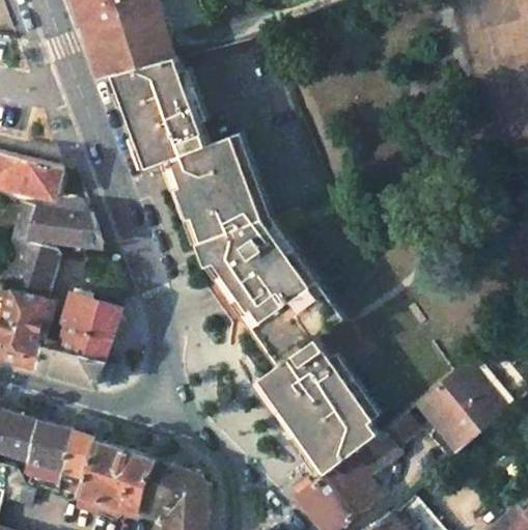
[(78,0),(81,9),(93,55),(100,79),(114,75),(169,60),(166,34),(159,5),(157,5),(155,0),(78,0)]
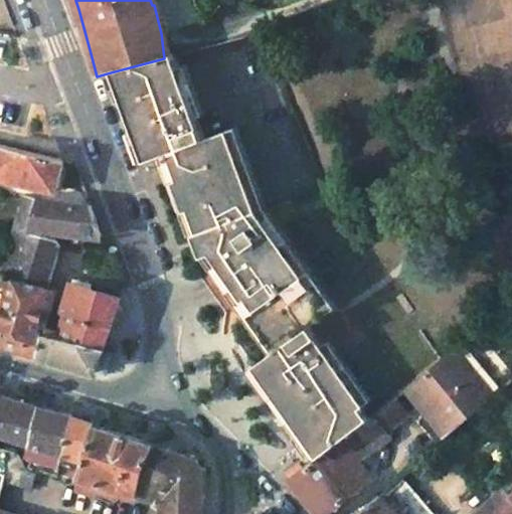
[(262,211),(228,133),(198,145),(164,58),(111,72),(144,160),(162,154),(201,252),(275,351),(266,357),(251,367),(248,369),(298,440),(311,458),(349,427),(365,416),(332,371),(337,368),(306,328),(334,308),(262,211)]
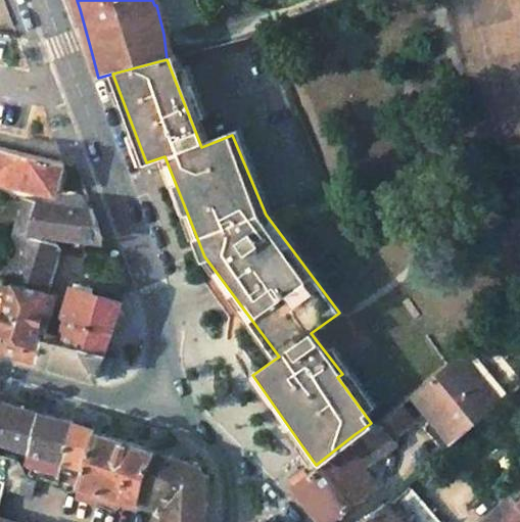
[(5,150),(0,149),(0,184),(56,198),(65,163),(30,156),(5,150)]
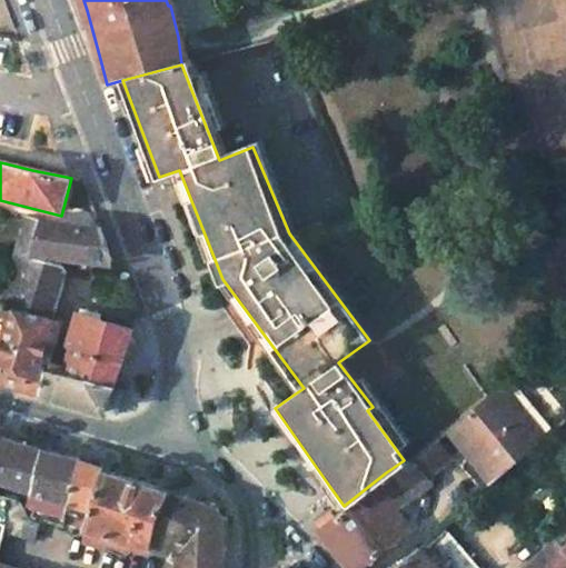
[(38,223),(23,222),(0,299),(0,302),(13,307),(28,311),(30,302),(56,309),(69,269),(35,258),(36,255),(38,223)]
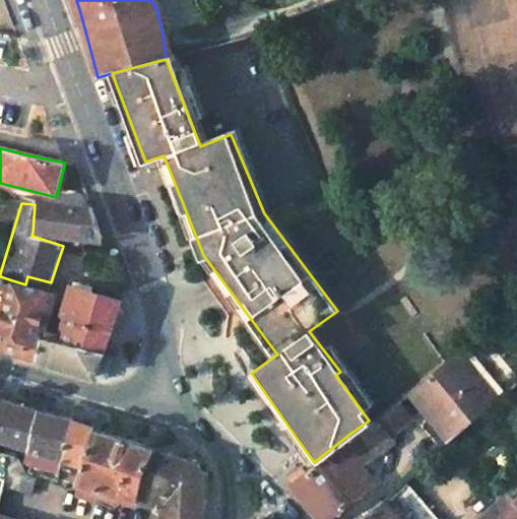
[(89,210),(35,204),(33,233),(66,238),(101,241),(89,210)]
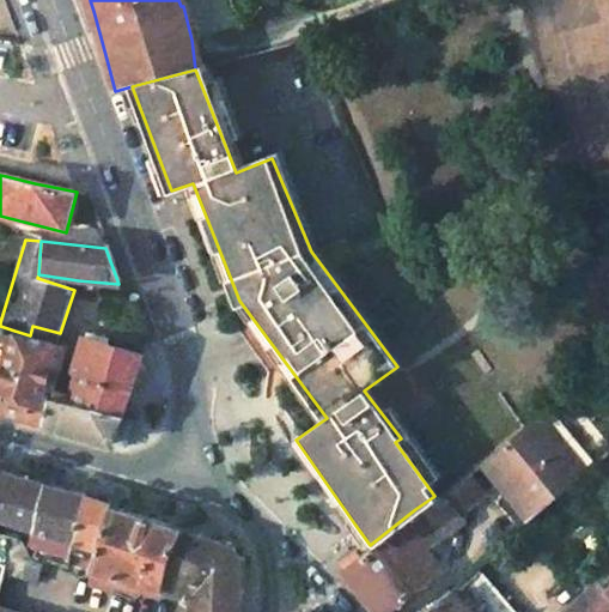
[(30,335),(14,331),(0,383),(0,412),(52,428),(58,406),(48,404),(52,393),(42,391),(60,333),(32,326),(30,335)]
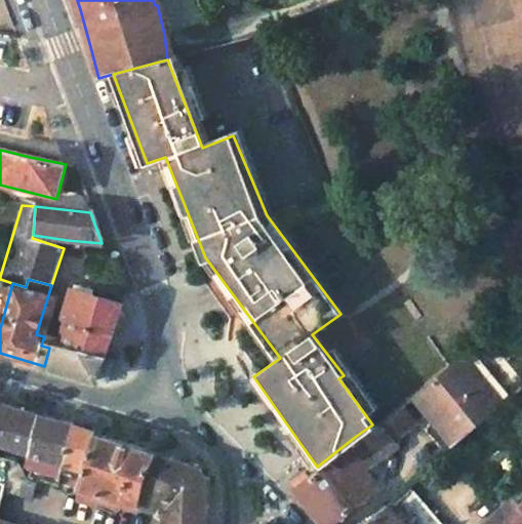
[(0,328),(12,283),(0,279),(0,328)]
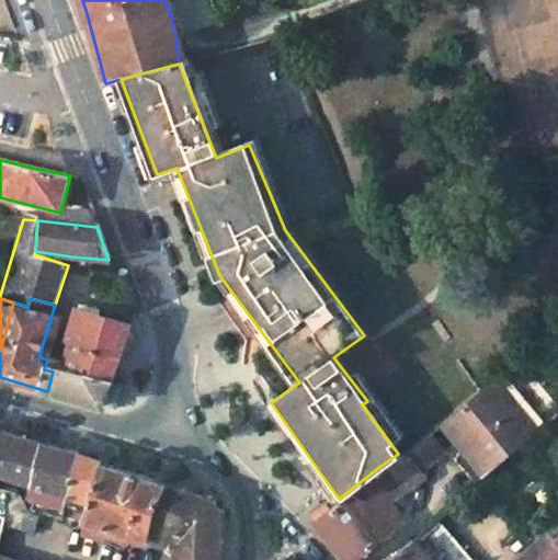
[(131,323),(76,308),(67,339),(73,341),(121,355),(123,347),(131,323)]
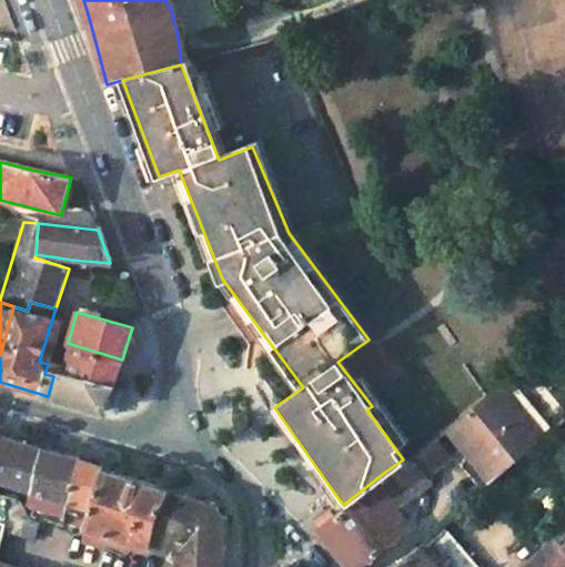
[(122,360),(74,345),(67,371),(114,385),(117,377),(122,360)]
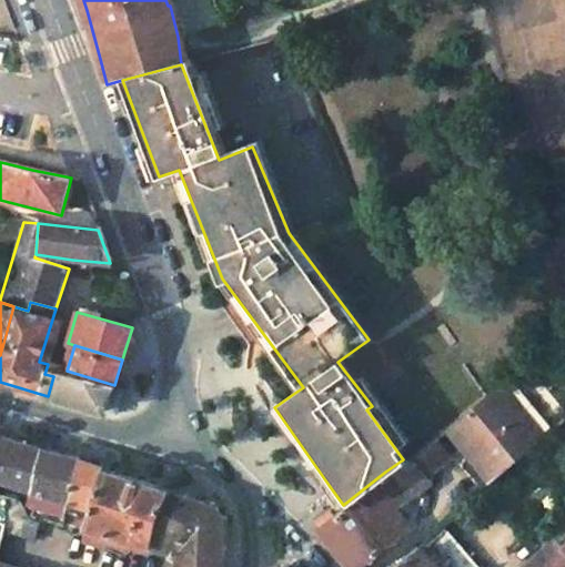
[(259,346),(253,370),(278,405),(293,394),(259,346)]
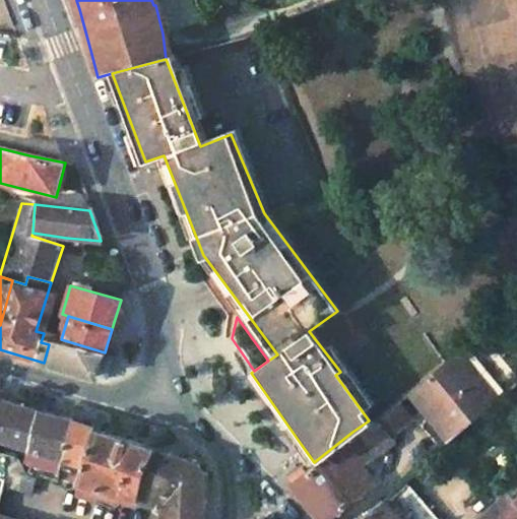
[(61,339),(44,333),(41,342),(49,344),(44,363),(97,378),(99,370),(105,352),(61,339)]
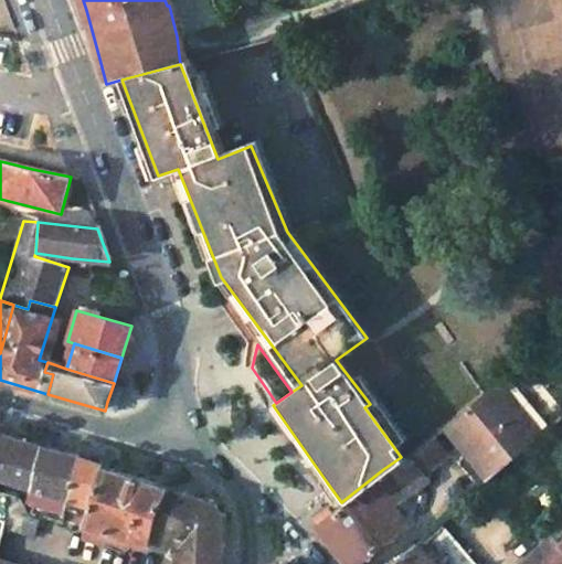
[(537,436),(495,384),(439,426),(456,447),(485,481),(497,471),(537,436)]
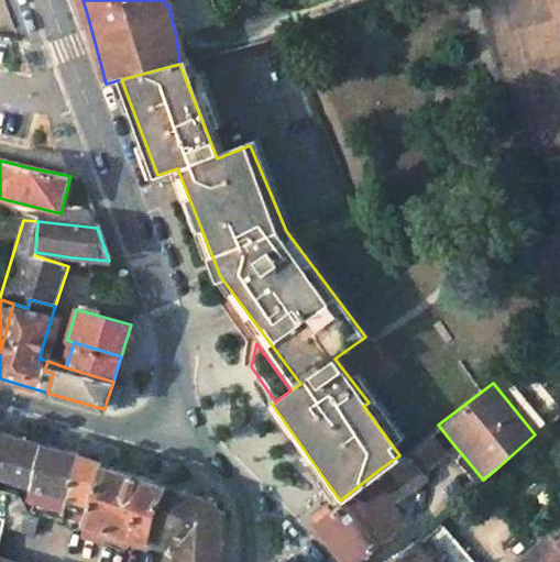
[(438,425),(402,453),(419,474),(454,445),(438,425)]
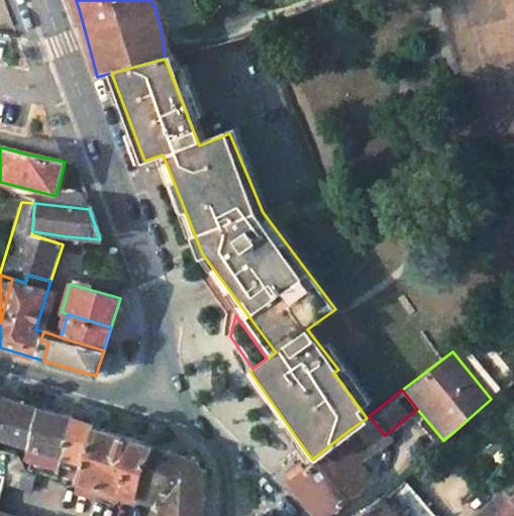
[(70,416),(1,398),(0,401),(0,438),(15,443),(14,448),(22,450),(20,458),(30,459),(27,470),(55,478),(60,456),(71,419),(70,416)]
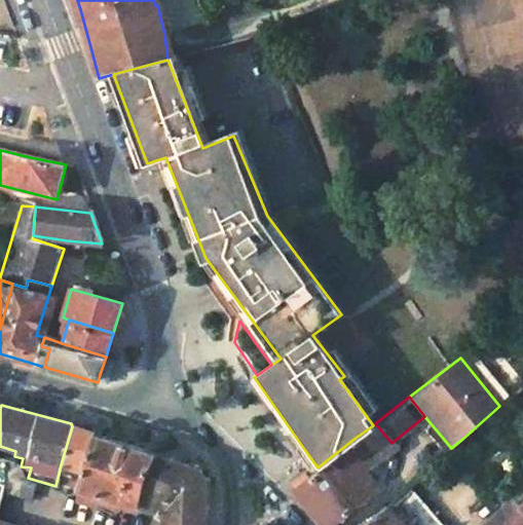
[(373,425),(357,437),(373,457),(391,443),(375,423),(373,425)]
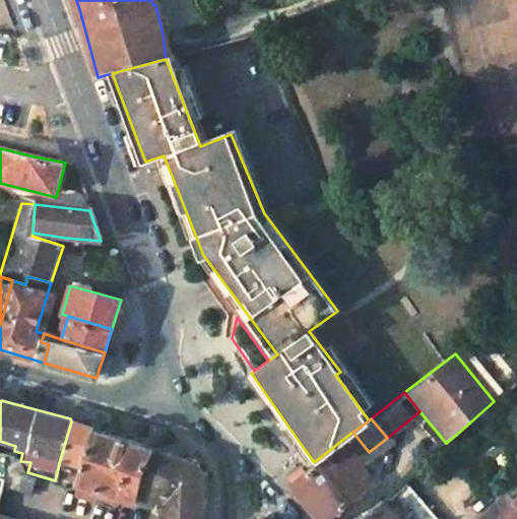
[(89,432),(77,428),(71,422),(60,459),(71,462),(66,477),(75,480),(89,432)]
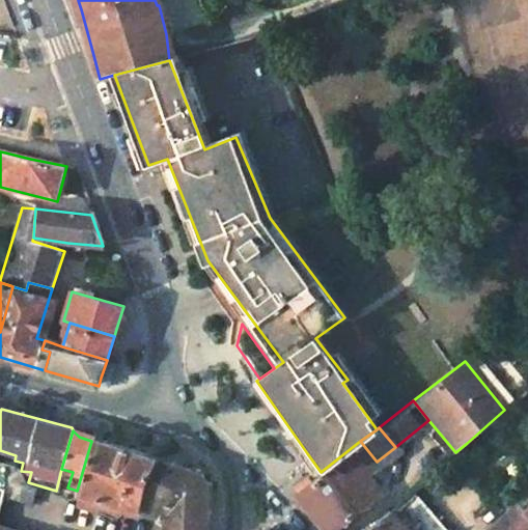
[(77,491),(73,504),(89,510),(90,507),(114,515),(120,505),(136,509),(156,461),(91,441),(77,491)]
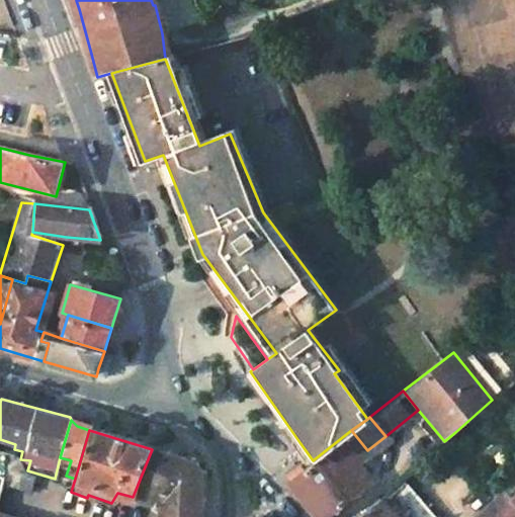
[(367,450),(351,430),(313,460),(283,482),(313,516),(328,516),(369,484),(356,467),(371,454),(367,450)]
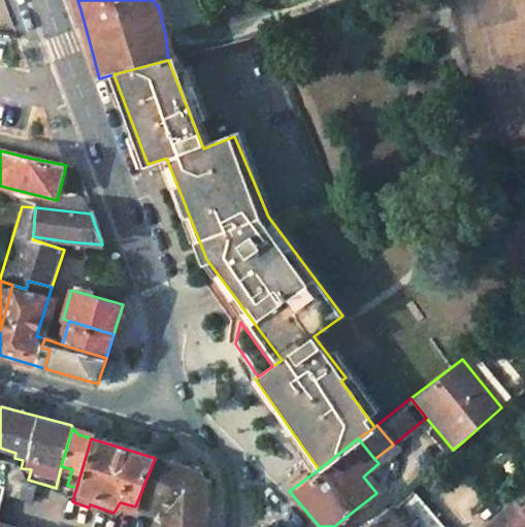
[(463,461),(464,440),(453,450),(423,475),(440,482),(463,461)]
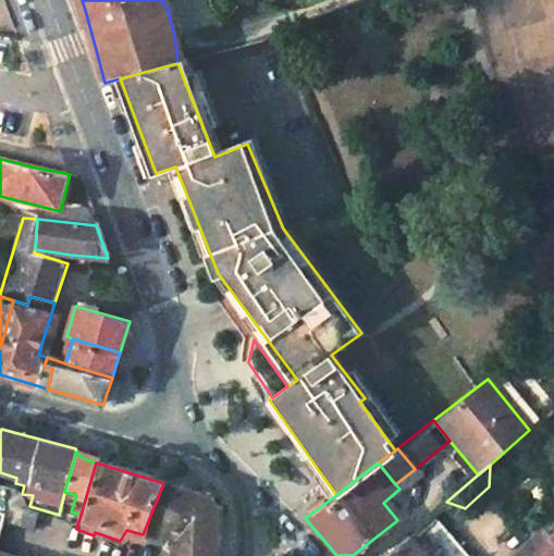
[(209,498),(163,483),(143,534),(170,542),(169,553),(184,555),(216,555),(218,509),(209,498)]
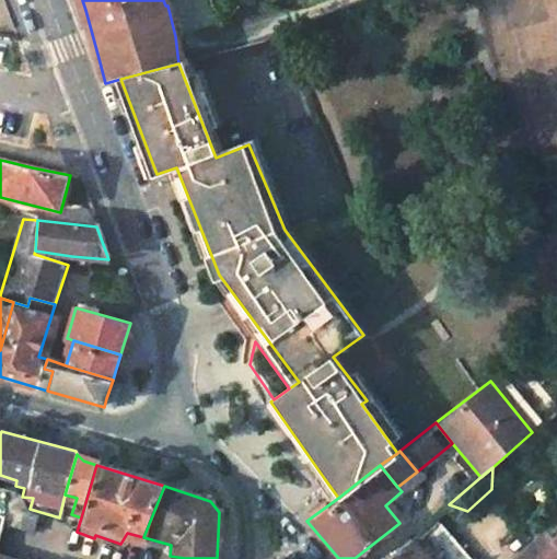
[(15,493),(0,489),(0,504),(1,504),(0,511),(0,525),(28,534),(33,514),(12,508),(15,493)]
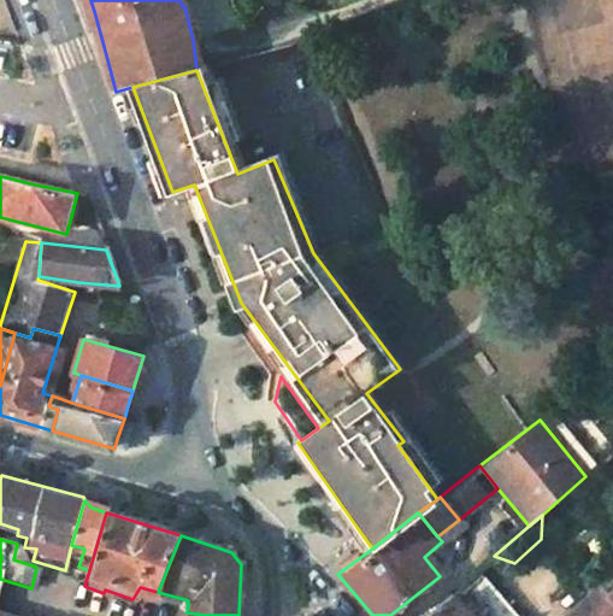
[(612,575),(602,587),(612,597),(612,575)]
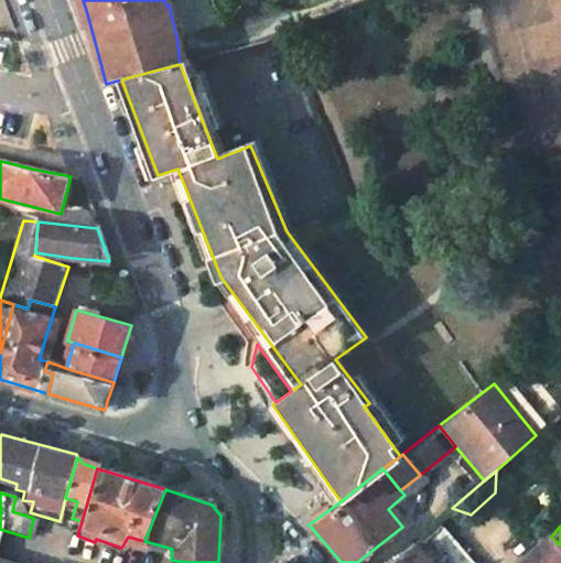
[(427,556),(431,562),(468,562),(431,527),(421,536),(434,550),(427,556)]
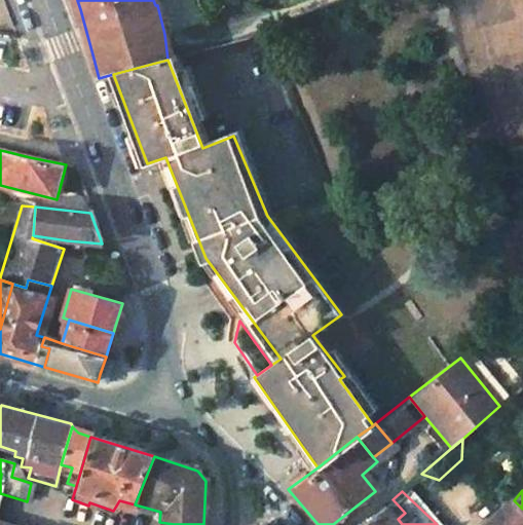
[(405,513),(393,499),(387,508),(398,519),(405,513)]
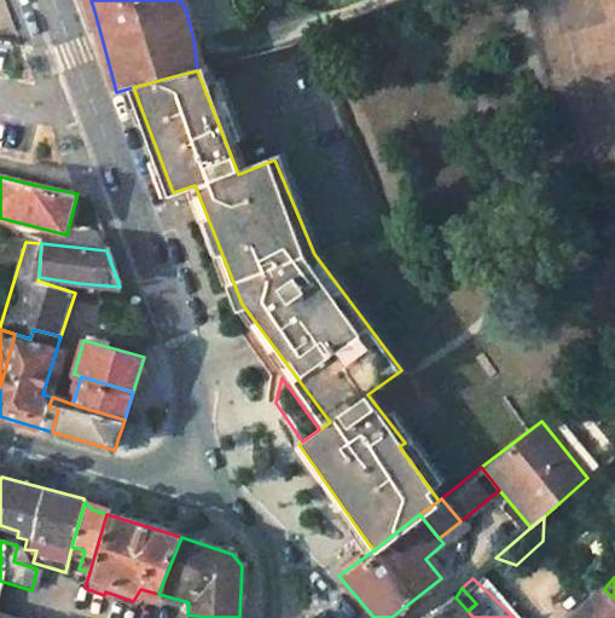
[(614,617),(614,599),(604,589),(573,617),(614,617)]
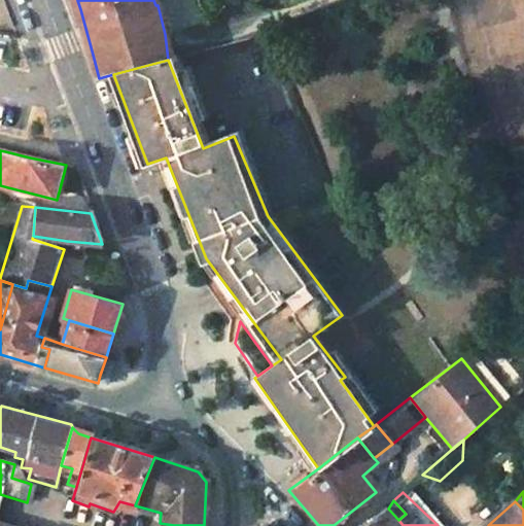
[(403,525),(398,520),(388,509),(384,512),(367,525),(403,525)]
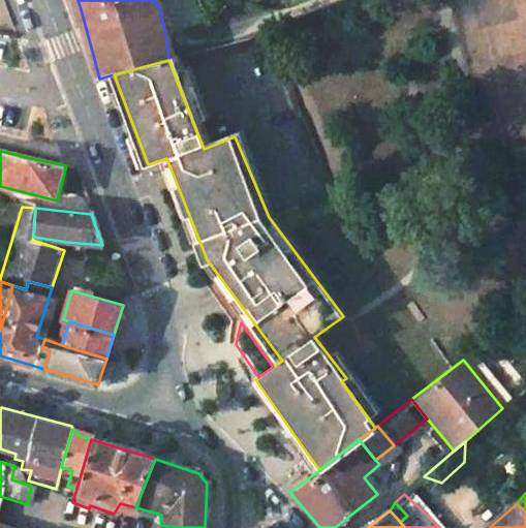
All buildings are outlined.
